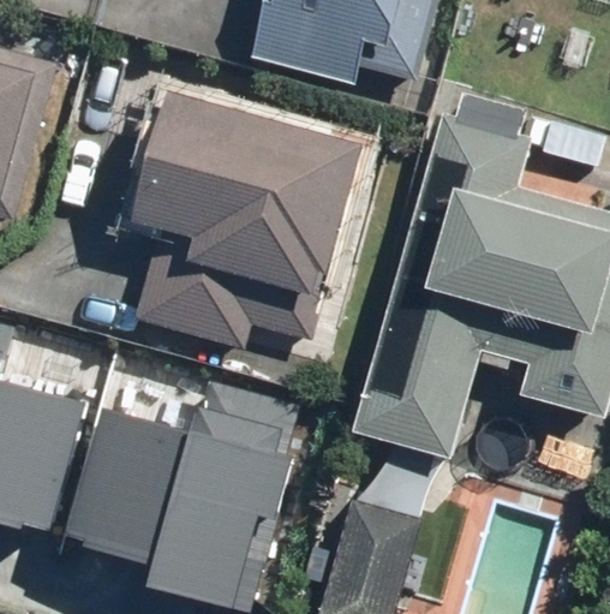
[(360,67),(414,82),(435,0),(267,0),(252,58),(356,84),(360,67)]
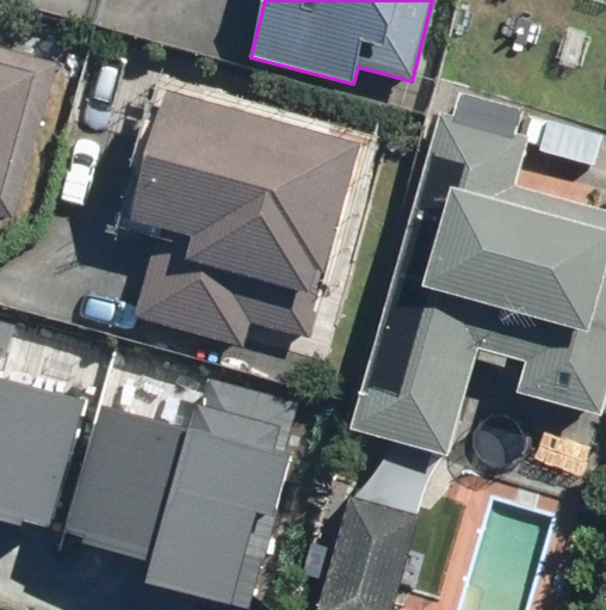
[(0,179),(39,56),(0,43),(0,179)]
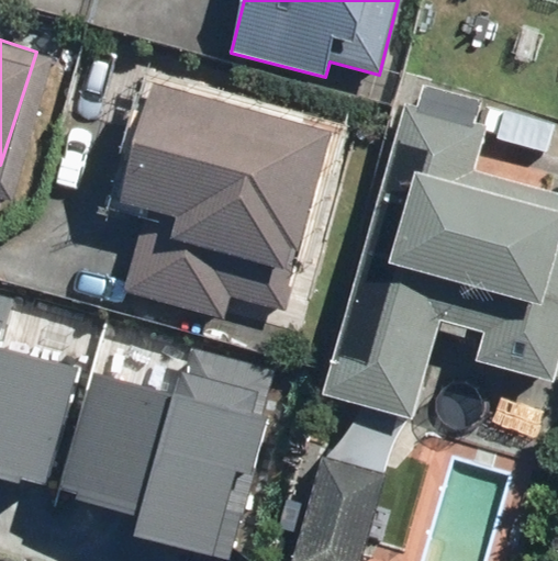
[(167,268),(287,303),(334,144),(160,93),(126,209),(179,224),(167,268)]
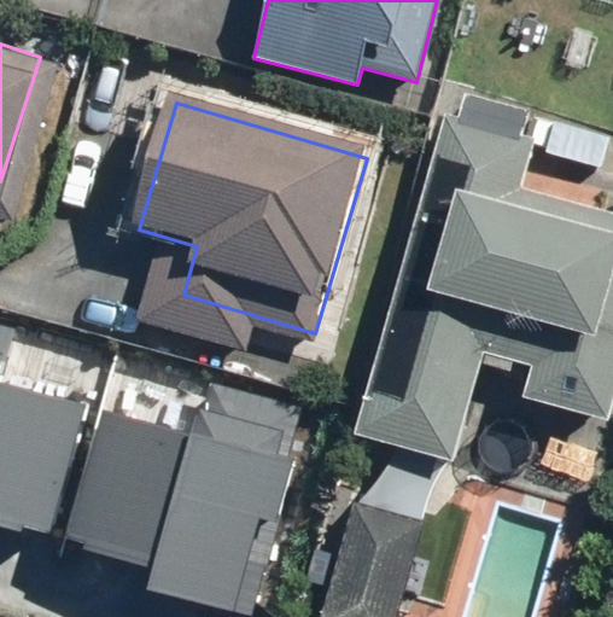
[(354,436),(454,463),(483,356),(530,368),(521,399),(608,423),(612,403),(612,213),(517,187),(530,137),(441,112),(354,436)]
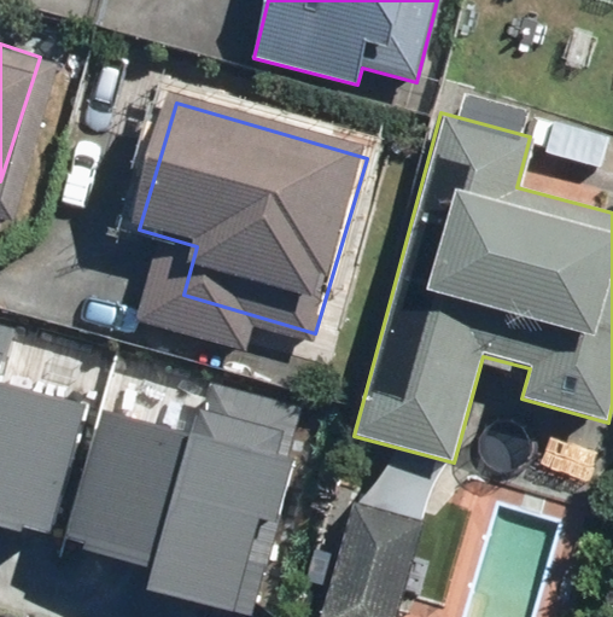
[(0,514),(70,533),(104,397),(11,374),(28,312),(0,304),(0,514)]
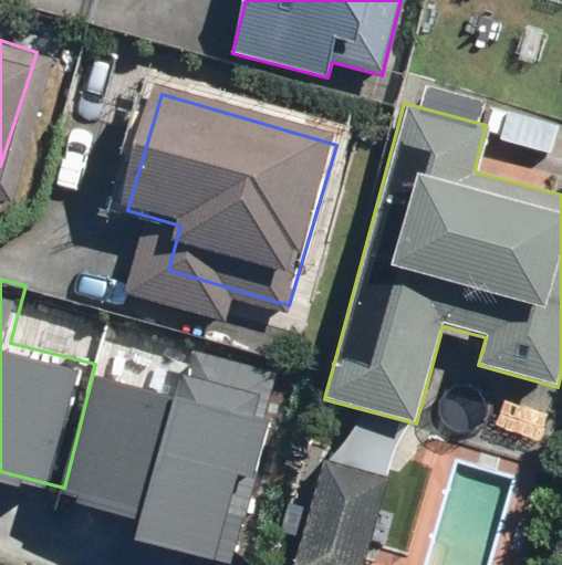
[(162,533),(242,554),(293,361),(210,339),(195,397),(110,375),(77,497),(165,520),(162,533)]
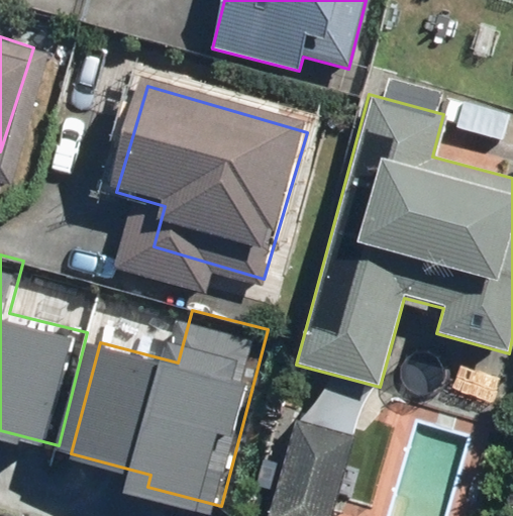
[(331,515),(354,437),(294,421),(267,515),(331,515)]
